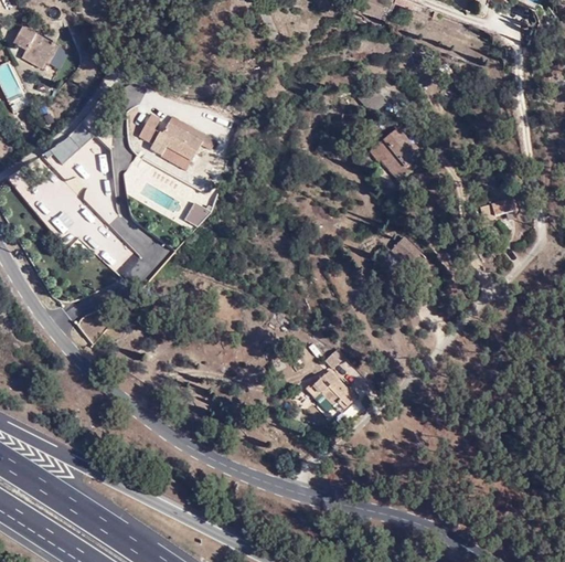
[(48,40),(17,21),(11,31),(7,39),(24,49),(20,56),(38,67),(41,61),(44,63),(45,61),(51,51),(52,50),(44,45),(48,40)]
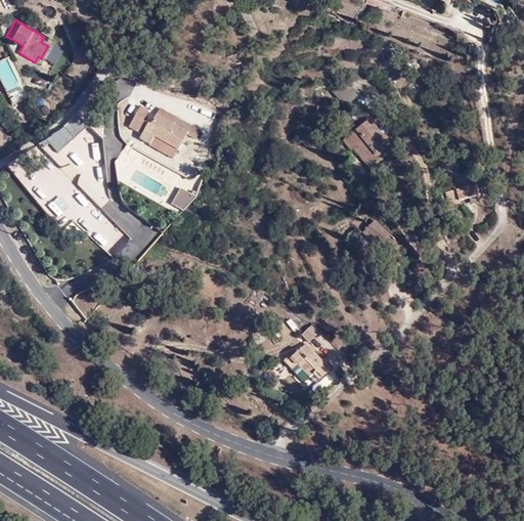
[(48,46),(50,41),(44,37),(41,42),(48,46)]
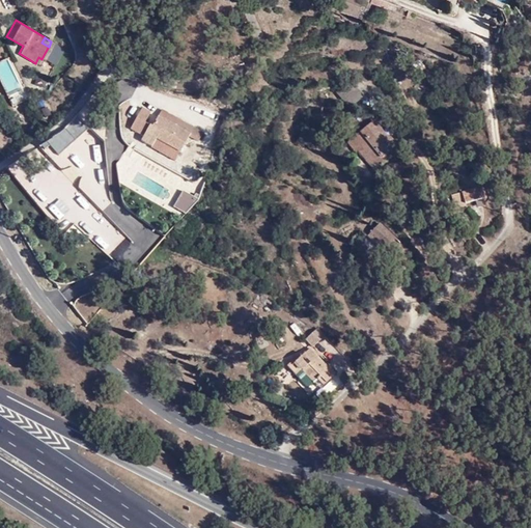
[(46,85),(50,76),(38,72),(34,81),(46,85)]
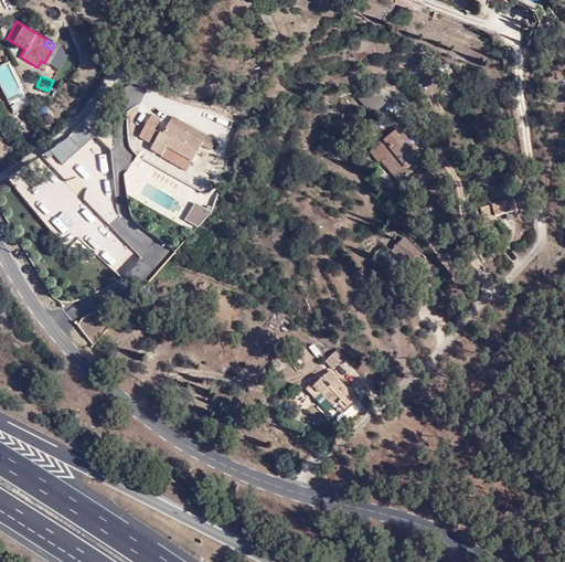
[(201,133),(169,114),(163,123),(196,141),(201,133)]
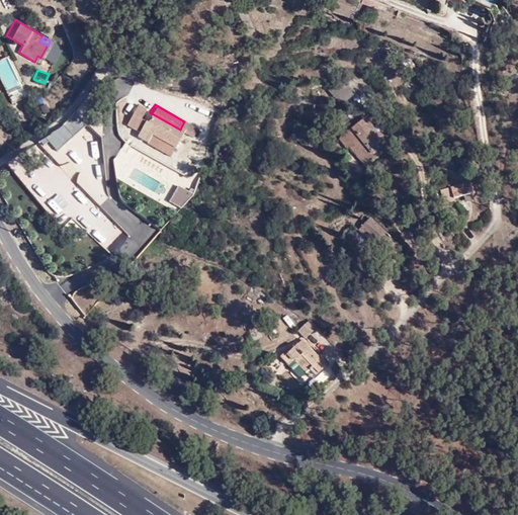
[(131,124),(141,130),(150,113),(141,107),(131,124)]
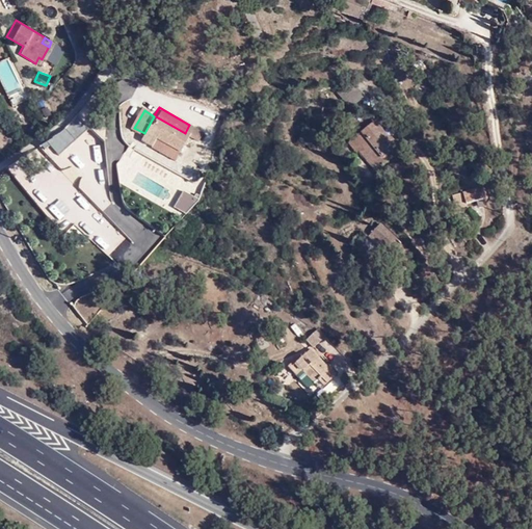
[(154,138),(175,151),(178,152),(187,134),(185,133),(154,115),(154,116),(144,133),(140,140),(150,146),(154,138)]
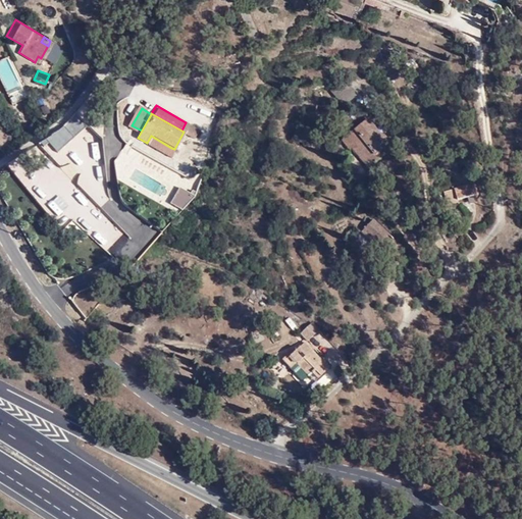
[(368,117),(340,141),(347,150),(351,148),(367,166),(387,150),(382,144),(388,140),(368,117)]
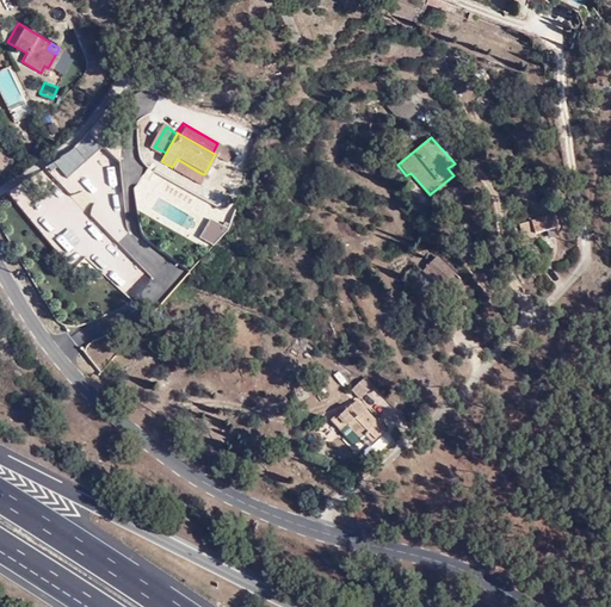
[(197,180),(201,173),(177,159),(172,167),(197,180)]
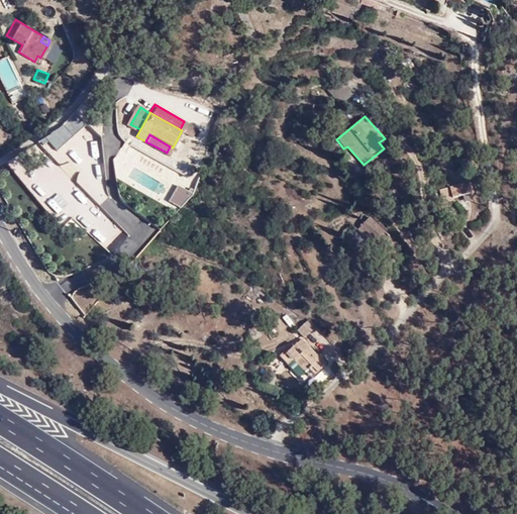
[(473,177),(455,181),(458,192),(475,187),(473,177)]
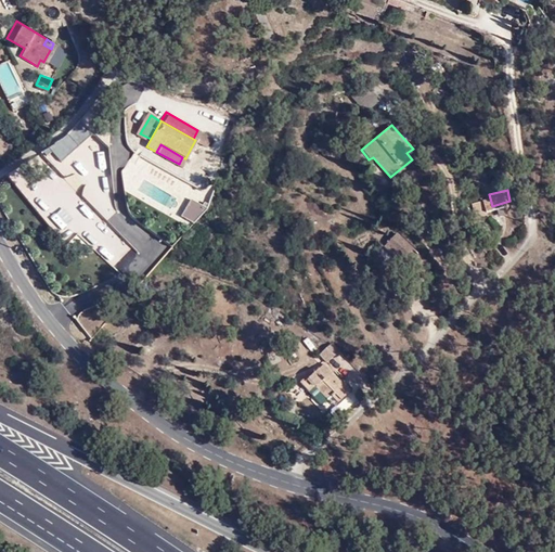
[(315,366),(304,376),(311,386),(319,382),(332,397),(336,393),(343,400),(356,389),(349,382),(347,384),(330,362),(319,370),(315,366)]
